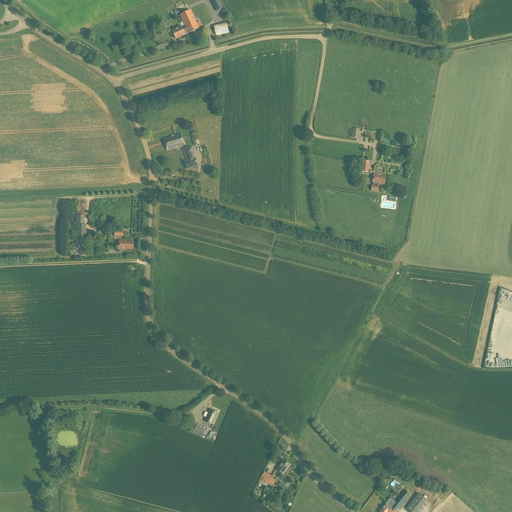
[(216,12),(223,9),(219,0),(211,0),(216,12)]
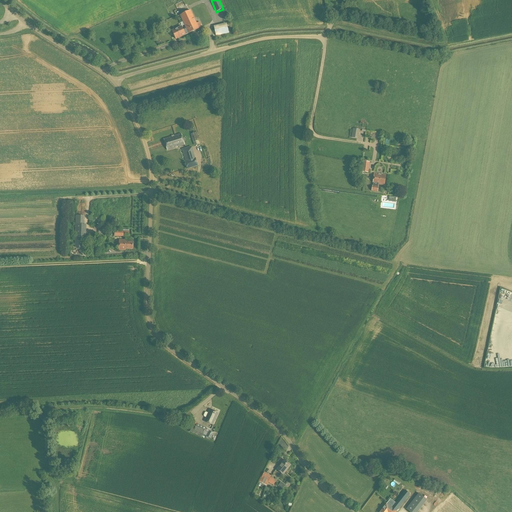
[(183,30),(186,35),(202,27),(200,22),(197,24),(191,10),(180,15),(186,29),(183,30)]
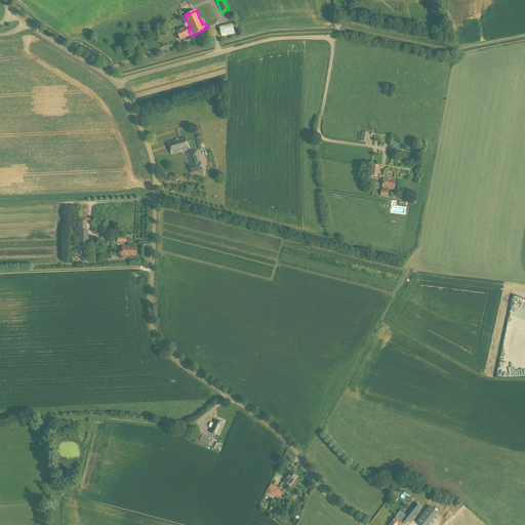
[(221,37),(235,34),(232,24),(219,27),(221,37)]
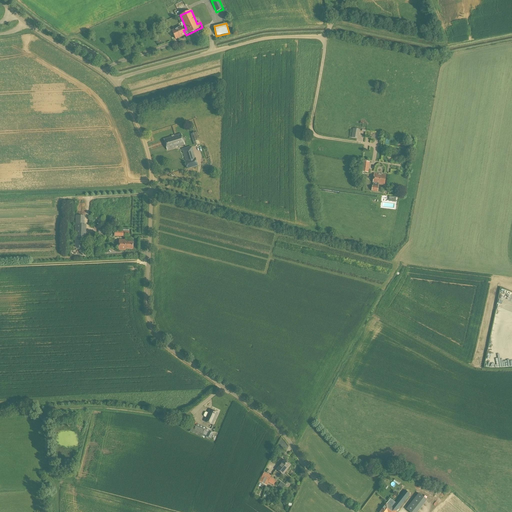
[(186,35),(183,30),(182,26),(172,30),(176,39),(186,35)]
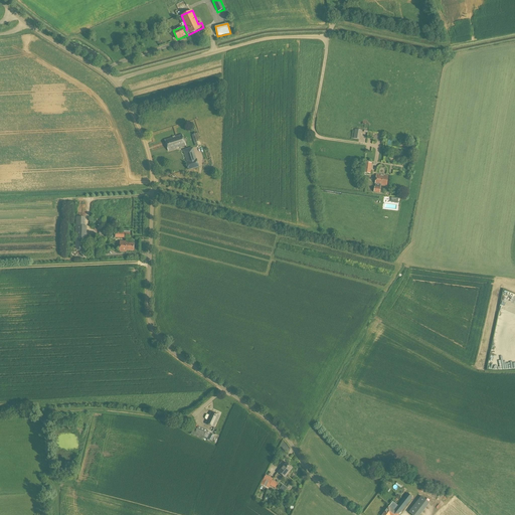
[(194,143),(201,141),(198,133),(191,135),(194,143)]
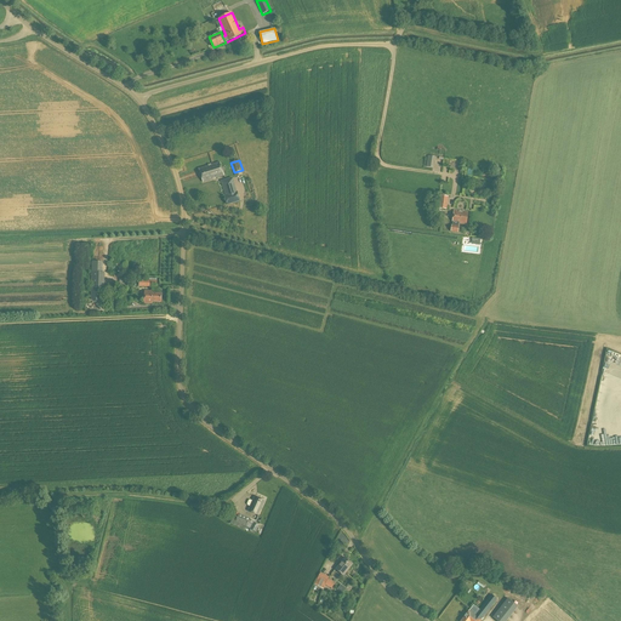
[(203,182),(224,176),(220,161),(199,169),(203,182)]
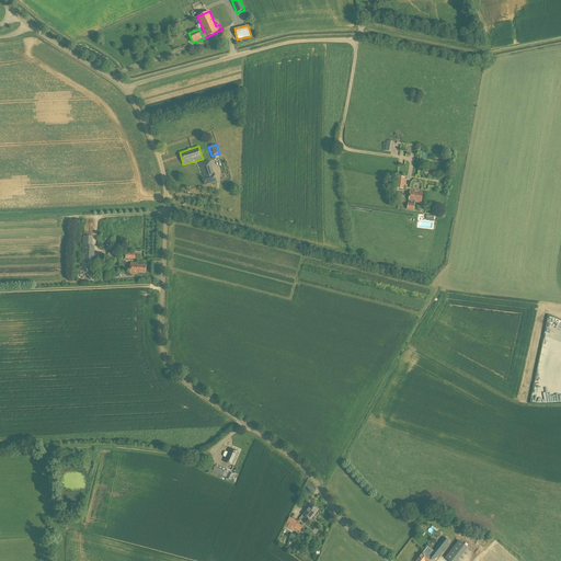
[(209,160),(199,163),(204,176),(203,176),(205,185),(217,182),(214,173),(209,160)]
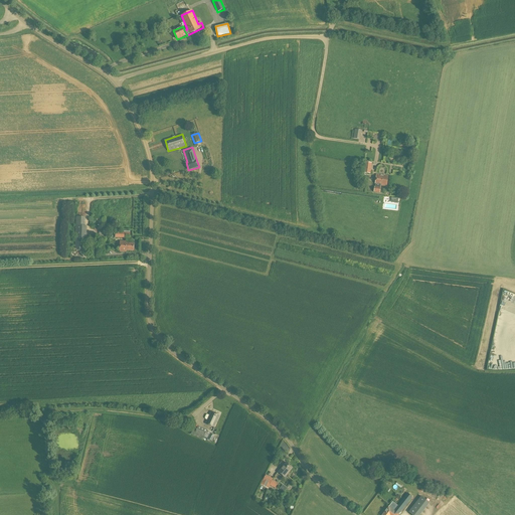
[(368,173),(370,163),(364,162),(362,172),(368,173)]
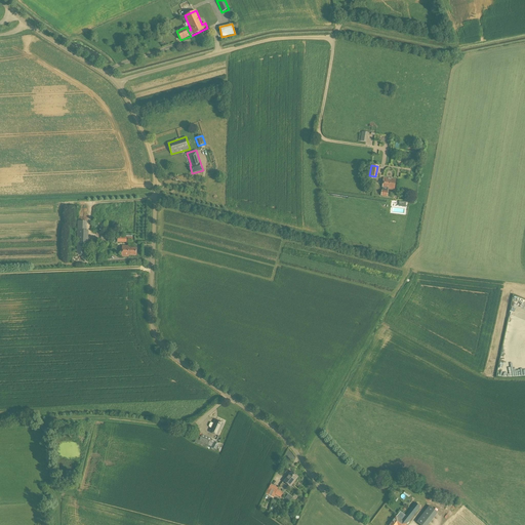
[(394,190),(396,179),(384,177),(382,188),(382,191),(381,196),(388,196),(389,191),(388,191),(389,189),(394,190)]
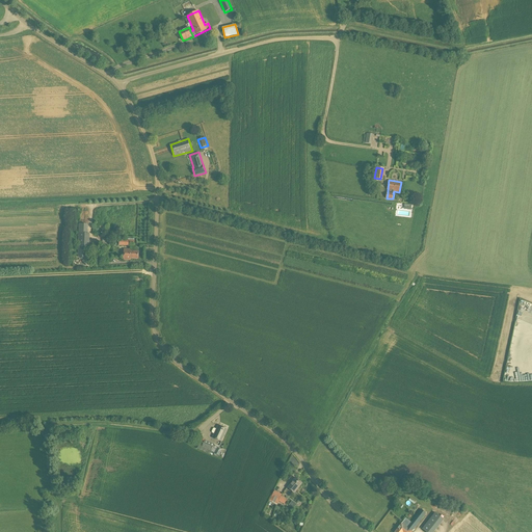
[(138,259),(139,251),(131,250),(131,249),(125,249),(124,260),(130,260),(130,259),(138,259)]
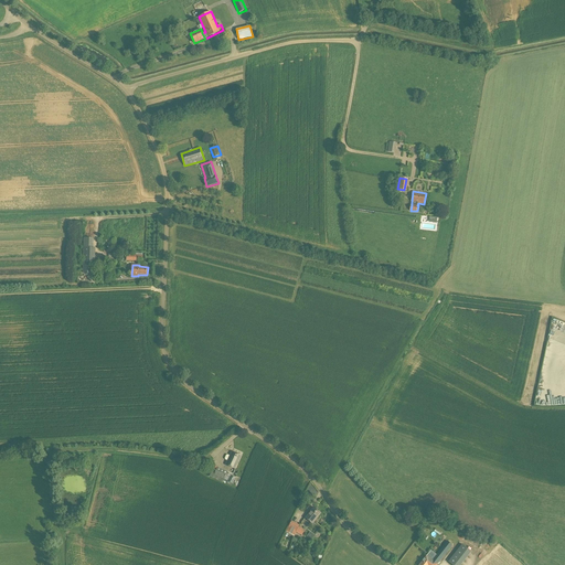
[(241,456),(232,451),(230,456),(227,455),(226,455),(225,458),(225,460),(227,460),(225,465),(235,469),(241,456)]
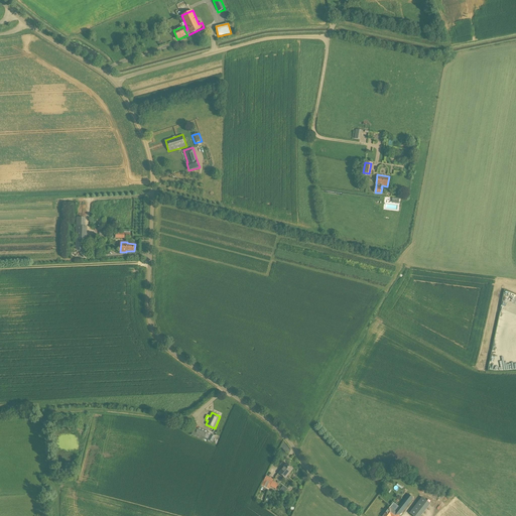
[(199,426),(196,425),(192,432),(191,435),(204,440),(205,437),(213,442),(216,436),(213,435),(214,433),(208,431),(208,430),(199,426)]
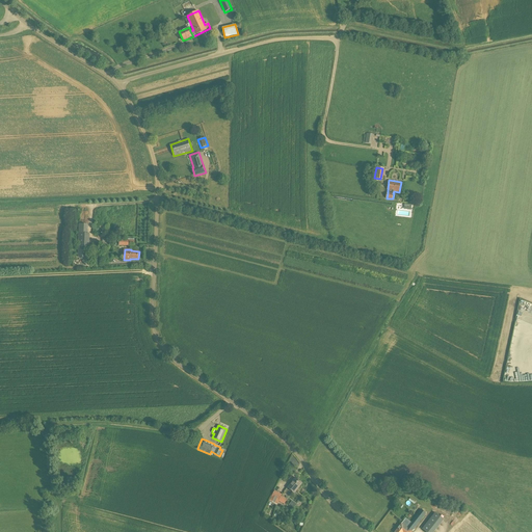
[(302,483),(295,477),(287,487),(294,494),(302,483)]
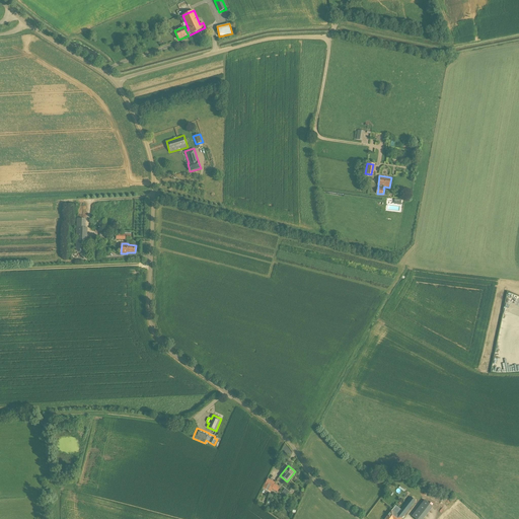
[(275,483),(268,478),(265,485),(263,489),(270,492),(275,483)]
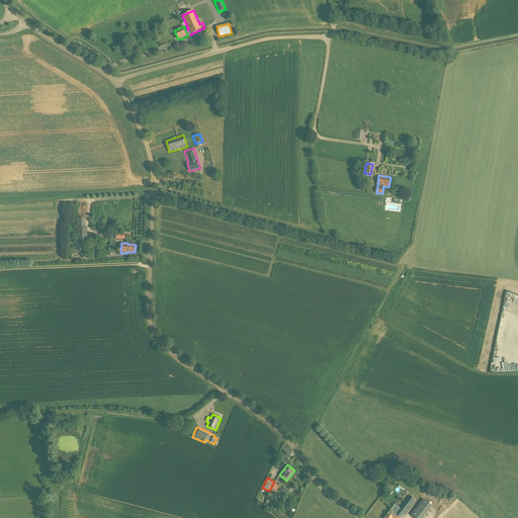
[(401,517),(415,500),(410,496),(398,512),(393,508),(384,517),(401,517)]
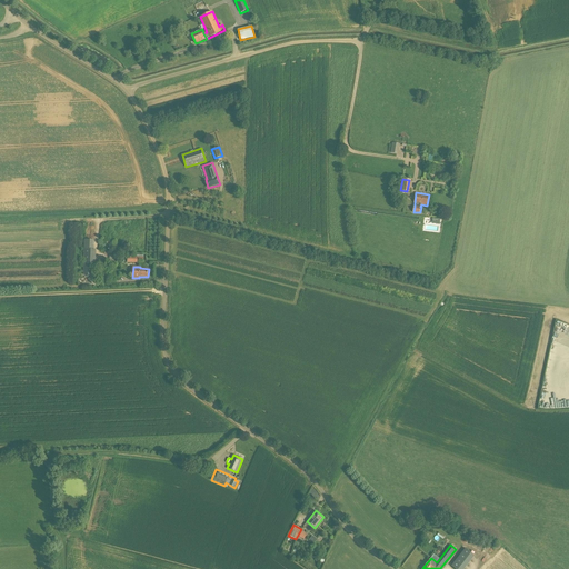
[(465,547),(449,565),(453,568),(460,568),(472,555),(465,547)]
